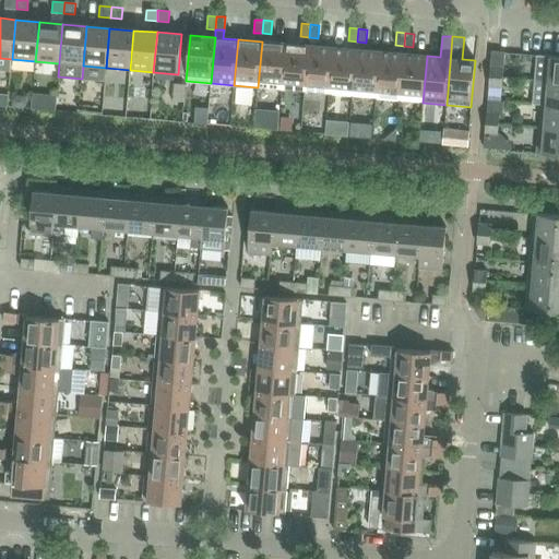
[(282,90),(285,44),(262,42),(258,87),(282,90)]
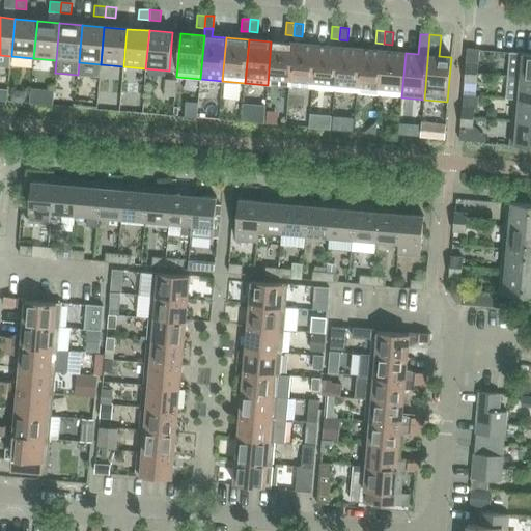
[(268,85),(289,87),(294,44),(271,42),(268,85)]
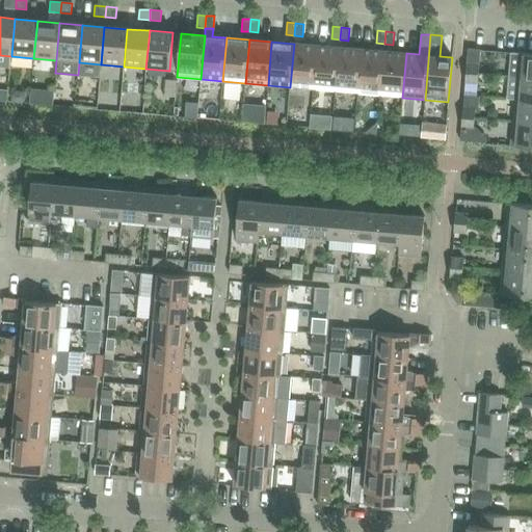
[(290,87),(313,89),(317,45),(294,44),(290,87)]
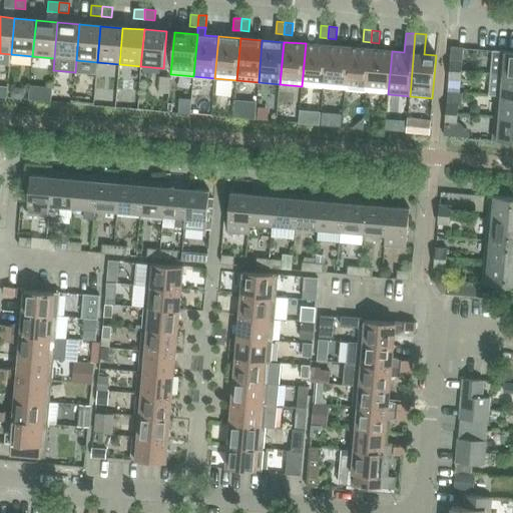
[(302,86),(324,88),(328,45),(306,43),(302,86)]
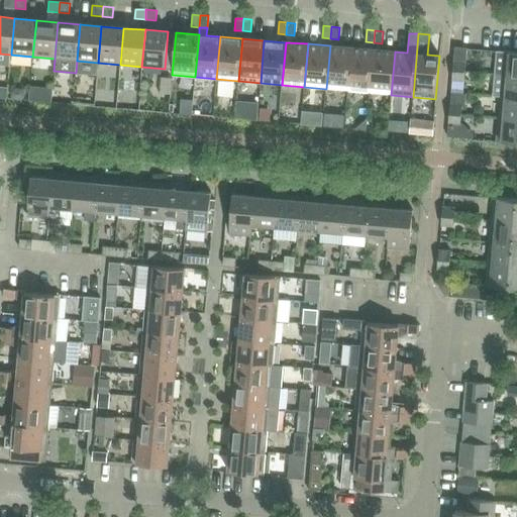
[(326,89),(347,91),(351,47),(330,45),(326,89)]
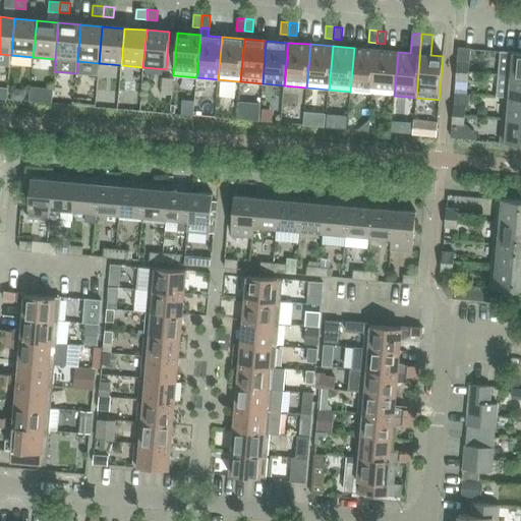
[(350,92),(372,94),(377,50),(354,48),(350,92)]
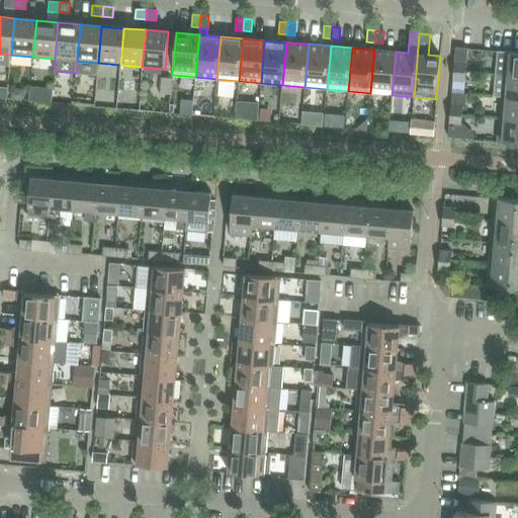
[(453,71),(465,72),(467,49),(455,48),(453,71)]
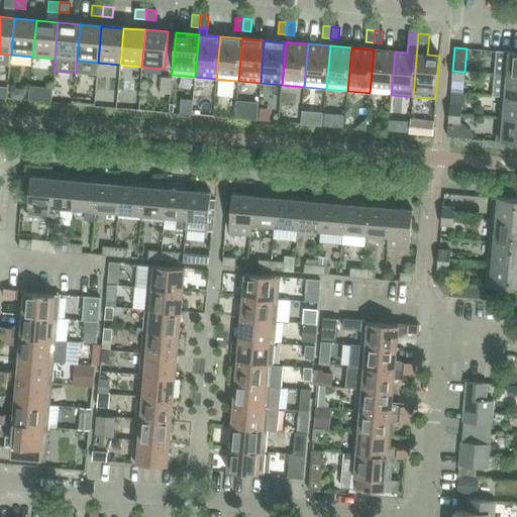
[(370,93),(391,95),(395,52),(374,49),(370,93)]
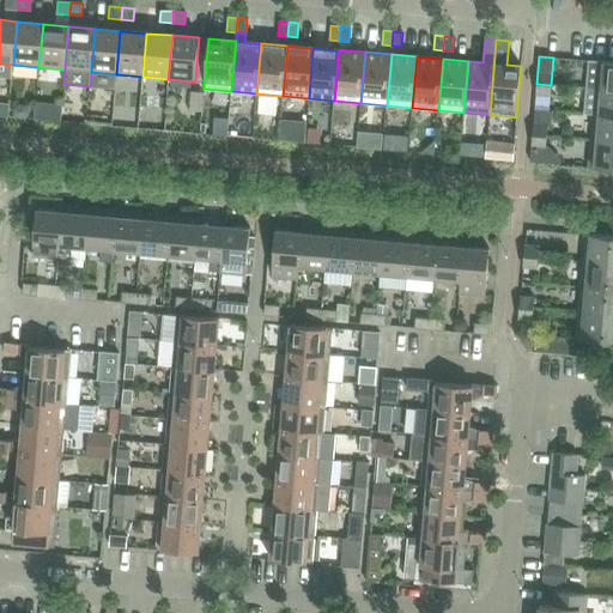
[(587,87),(612,90),(612,62),(589,61),(587,87)]
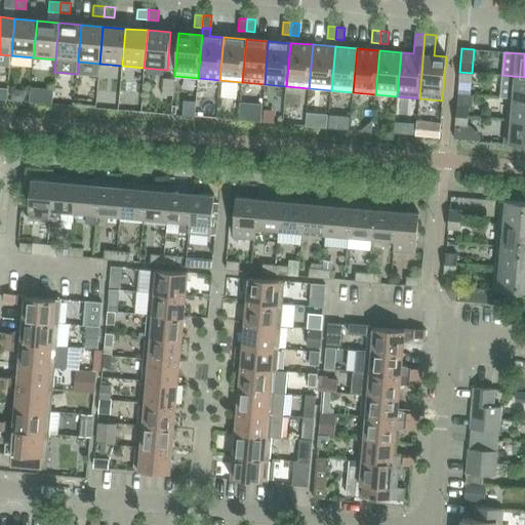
[(472,73),(459,72),(459,81),(471,82),(472,73)]
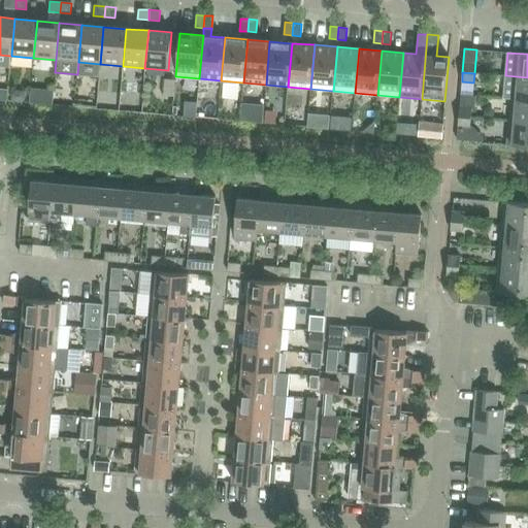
[(527,77),(505,75),(503,98),(512,99),(527,100),(527,77)]
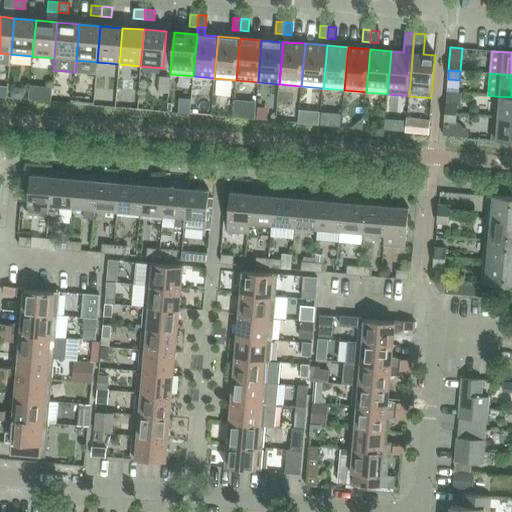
[(511,97),(496,96),(494,117),(511,118),(511,97)]
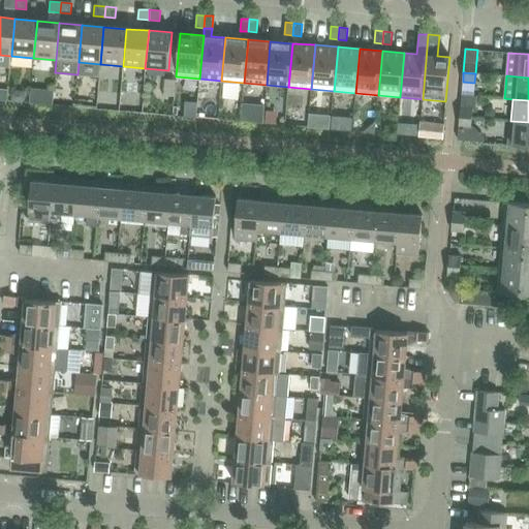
[(460,107),(460,117),(472,118),(472,109),(460,107)]
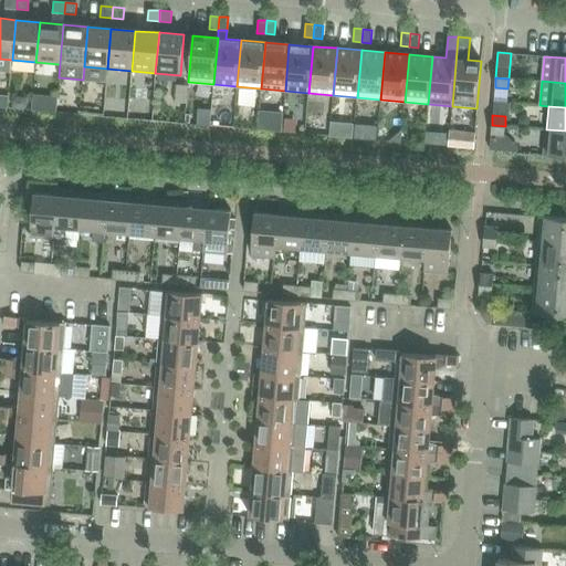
[(491,135),(504,136),(505,126),(492,125),(491,135)]
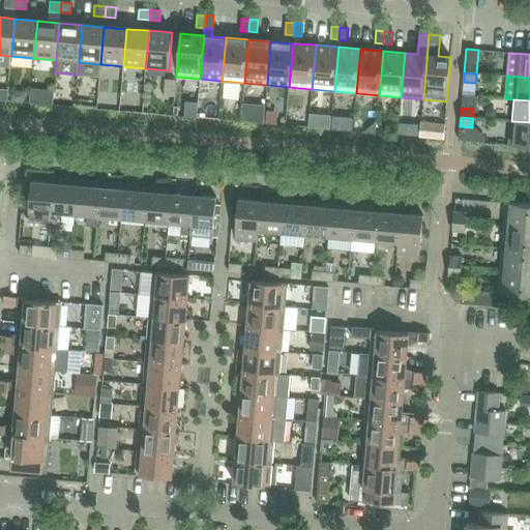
[(529,122),(511,121),(509,145),(529,146),(529,122)]
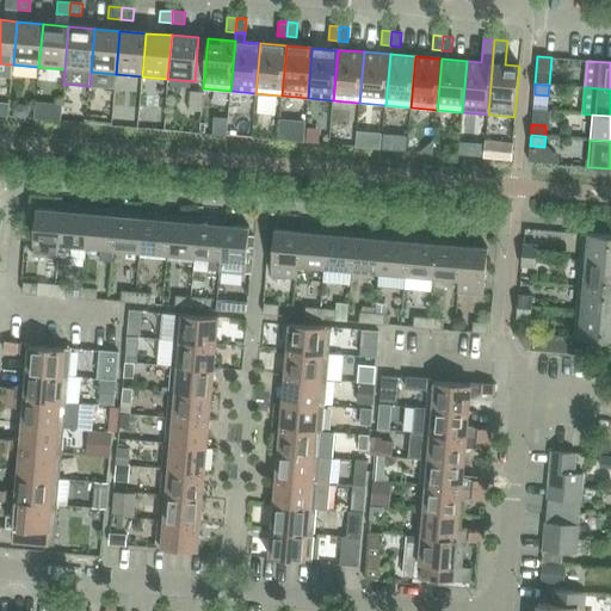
[(483,158),(511,161),(512,144),(486,141),(483,158)]
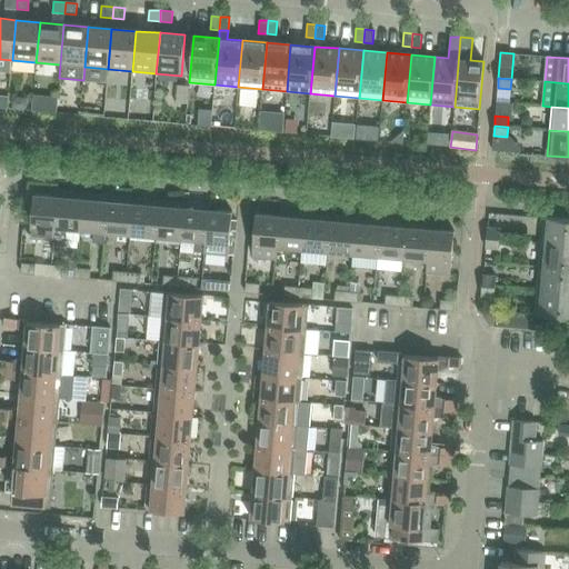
[(67,229),(80,230),(83,193),(66,192),(66,198),(58,197),(55,228),(56,228),(55,240),(66,241),(67,229)]
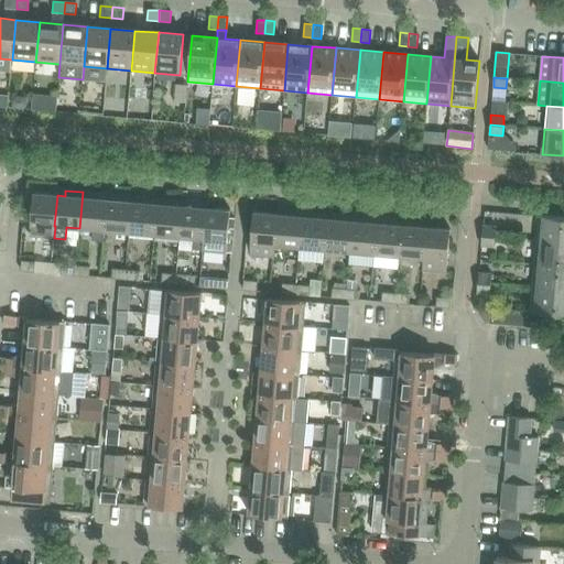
[(79,228),(104,230),(107,199),(99,199),(99,194),(83,192),(79,228)]
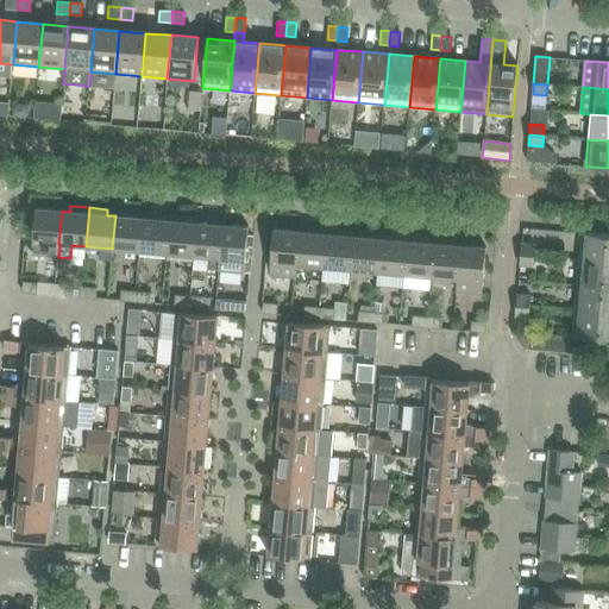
[(32,255),(58,257),(60,244),(58,244),(62,211),(37,208),(32,255)]
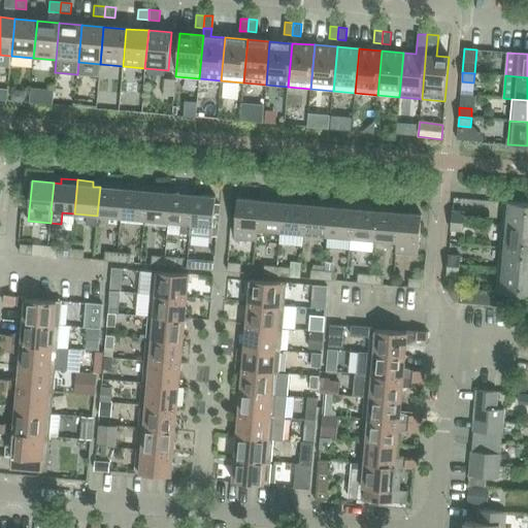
[(97,216),(121,218),(124,184),(108,183),(107,188),(100,187),(97,216)]
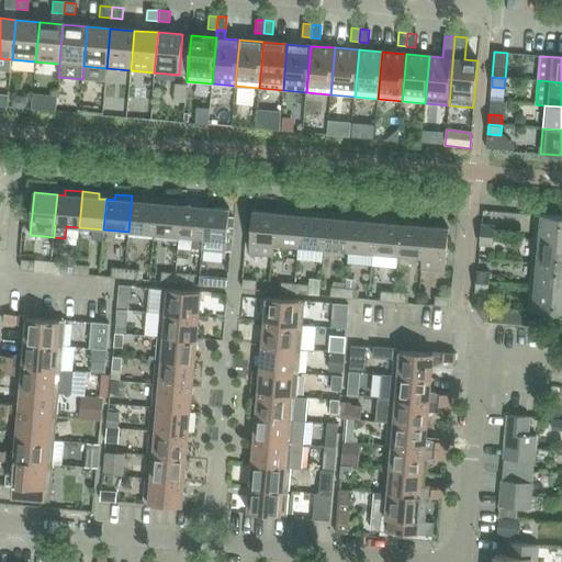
[(128,232),(154,234),(156,203),(148,203),(149,198),(132,195),(128,232)]
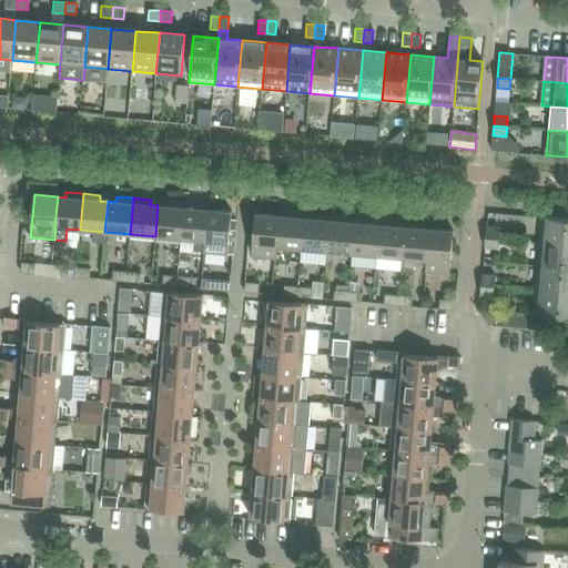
[(158,205),(155,236),(181,239),(184,202),(166,201),(166,206),(158,205)]
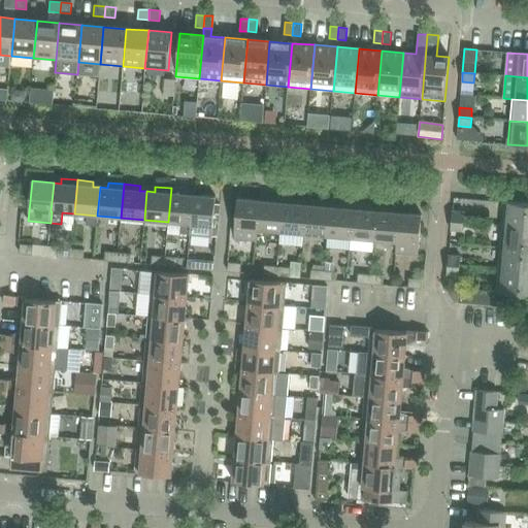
[(179,234),(190,235),(191,224),(194,195),(187,195),(187,190),(171,188),(168,222),(180,223),(179,234)]
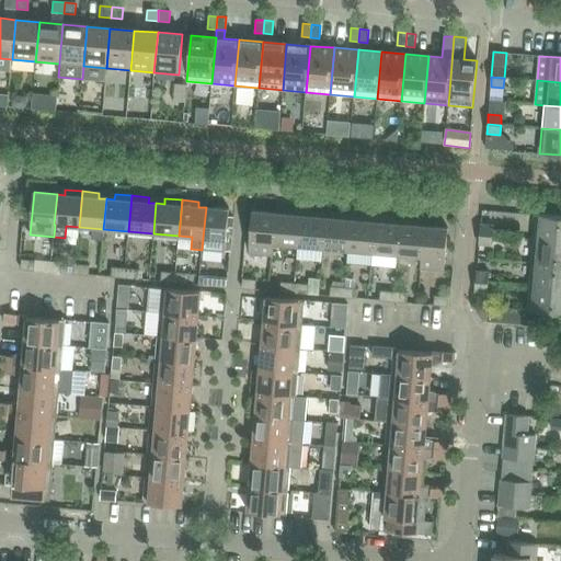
[(203,238),(202,250),(226,252),(229,209),(206,207),(203,238)]
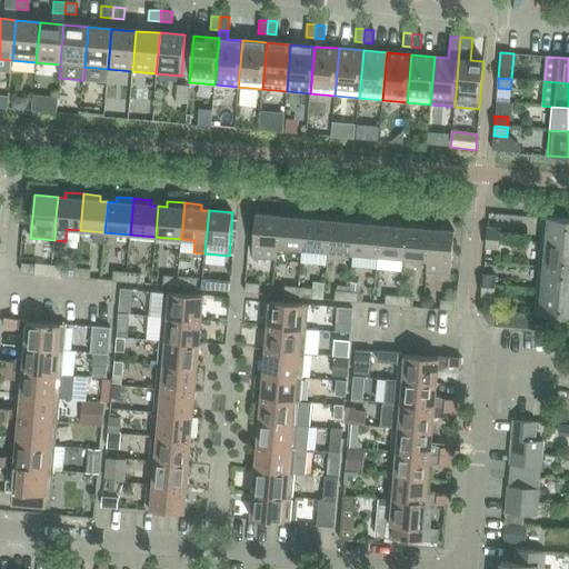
[(278,248),(301,250),(305,213),(288,212),(287,217),(279,217),(277,248),(278,248)]
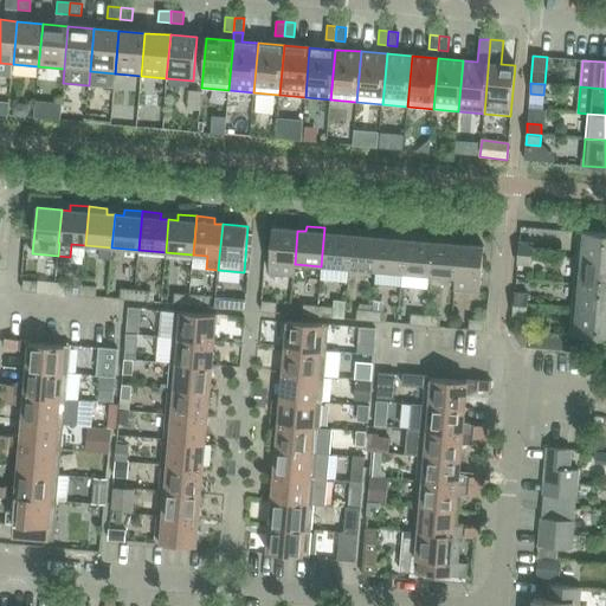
[(324,227),(321,266),(347,269),(352,236),(343,234),(343,229),(324,227)]
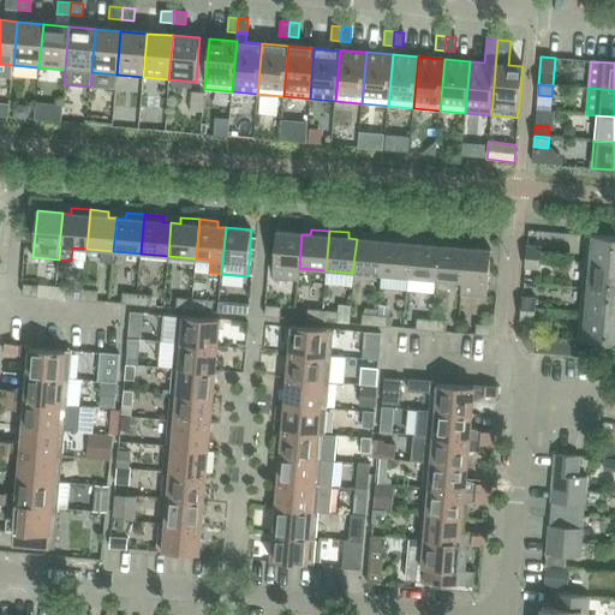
[(299,280),(300,268),(299,268),(302,234),(276,232),(273,279),(299,280)]
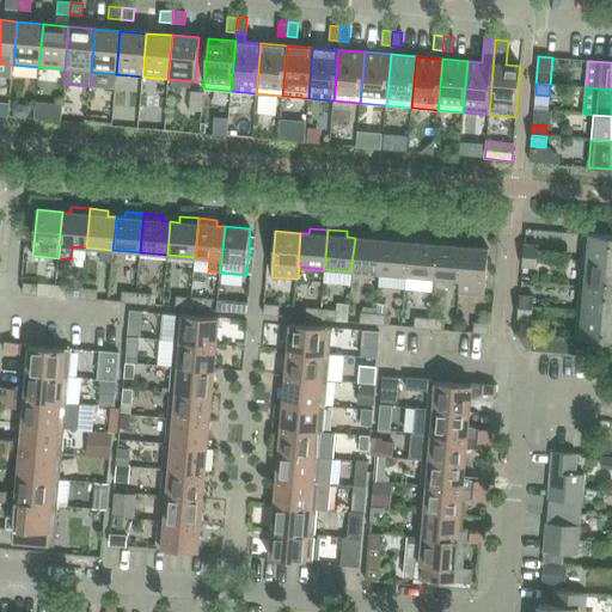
[(352,271),(379,274),(383,234),(363,232),(363,238),(355,238),(352,271)]
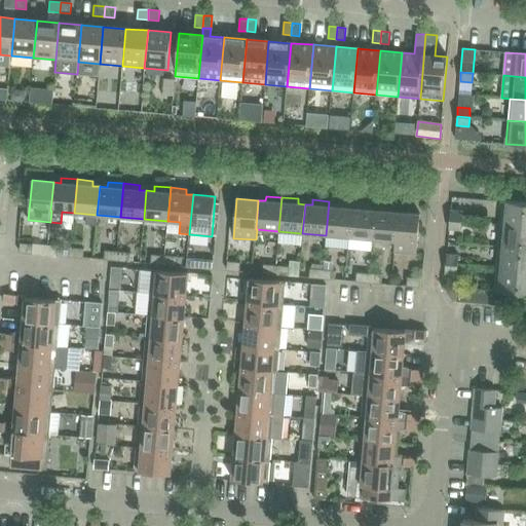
[(349,237),(351,209),(344,208),(345,202),(329,201),(326,235),(349,237)]
